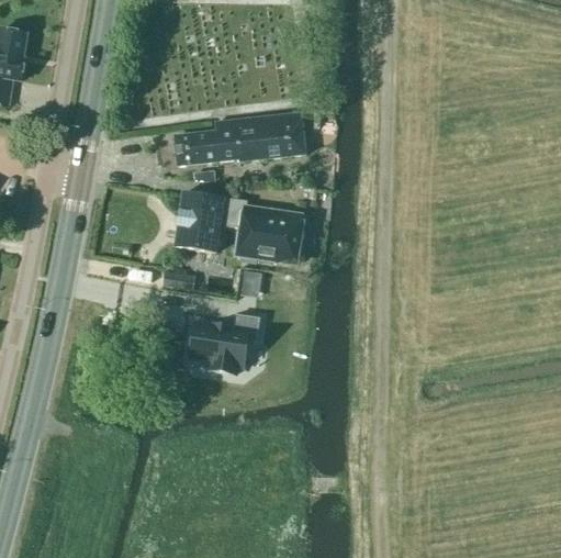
[(25,57),(22,57),(26,32),(0,28),(0,103),(8,104),(13,78),(22,79),(25,57)]
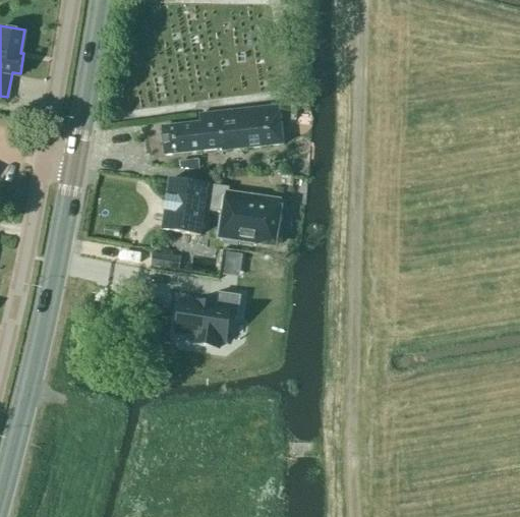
[(221,147),(221,149),(283,142),(279,103),(199,112),(200,121),(162,125),(165,153),(221,147)]
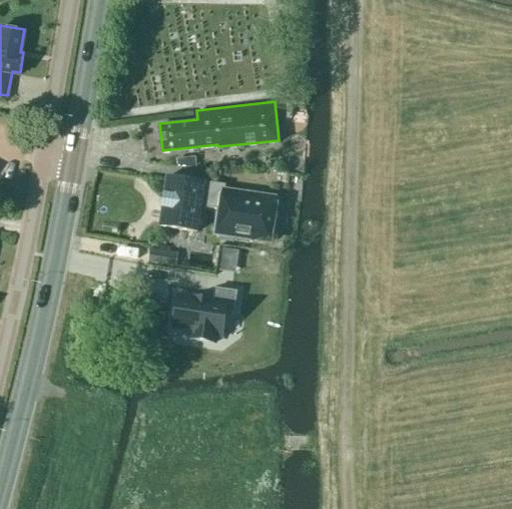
[(201,204),(206,205),(209,180),(167,174),(160,223),(197,229),(201,204)]
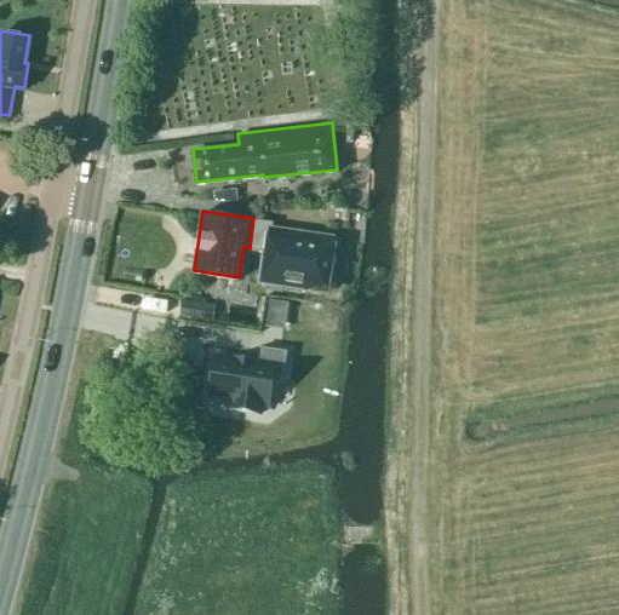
[(270,225),(271,220),(253,218),(250,248),(265,251),(262,280),(326,289),(334,235),(270,225)]
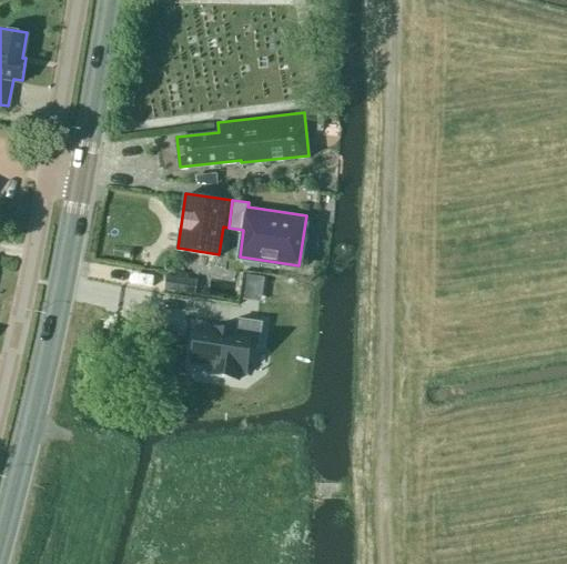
[(174,273),(166,272),(164,286),(188,289),(190,275),(186,274),(182,274),(178,273),(176,273),(175,273),(174,273)]
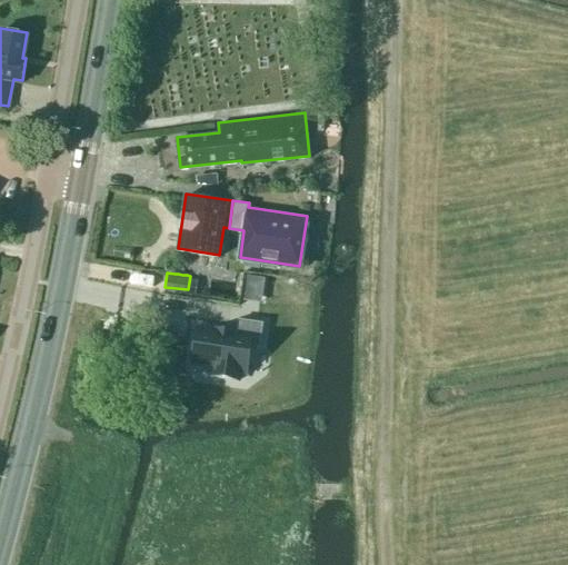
[(213,290),(237,294),(239,279),(217,276),(213,290)]
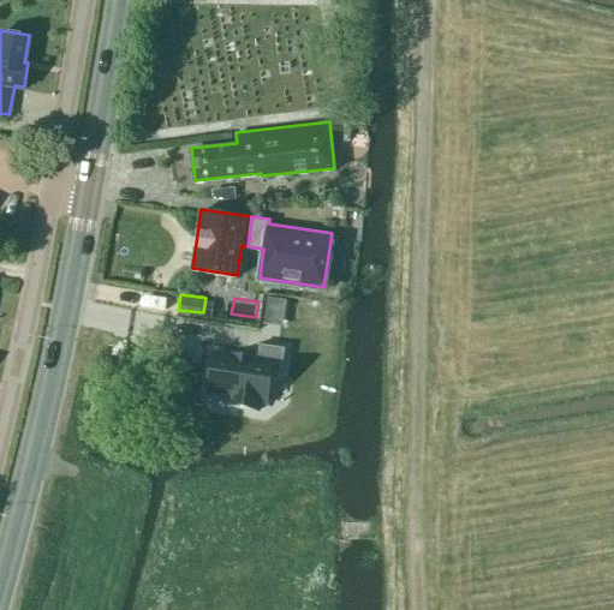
[(286,340),(262,336),(261,353),(255,352),(255,348),(251,348),(251,350),(242,348),(242,347),(238,346),(238,350),(216,347),(215,356),(214,356),(212,376),(213,376),(212,384),(236,388),(233,398),(262,401),(263,392),(272,393),(275,363),(282,364),(286,340)]
